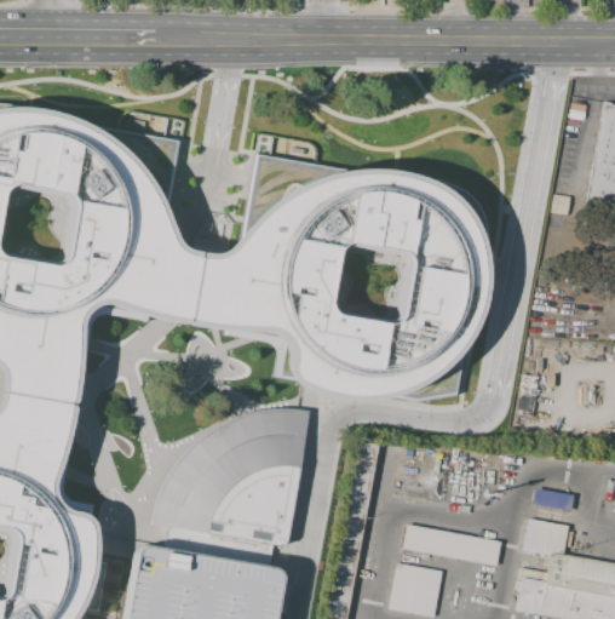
[(614,103),(607,102),(587,207),(614,211),(614,103)]
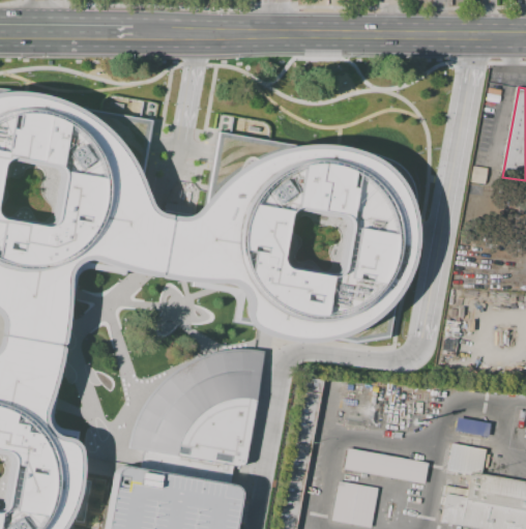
[(166,273),(165,275),(162,275),(155,274),(138,271),(129,269),(105,260),(97,259),(91,259),(86,260),(80,264),(75,270),(74,276),(74,283),(72,311),(68,341),(67,344),(64,345),(66,347),(67,349),(61,377),(50,412),(51,420),(52,428),(56,432),(60,436),(65,438),(71,439),(78,441),(80,442),(82,445),(86,451),(86,457),(86,472),(83,493),(75,510),(64,528),(0,528),(0,346),(1,345),(2,340),(3,338),(5,335),(7,335),(5,334),(4,332),(4,329),(4,324),(4,320),(1,315),(0,314),(0,95),(8,93),(30,94),(59,99),(92,114),(118,135),(135,158),(146,181),(151,193),(155,204),(162,211),(172,214),(175,215),(176,218),(177,216),(180,215),(183,215),(188,215),(194,214),(198,212),(215,193),(234,174),(256,159),(280,150),(298,145),(329,144),(352,147),(380,157),(401,170),(416,193),(421,227),(414,261),(402,295),(380,320),(345,338),(318,343),(299,343),(279,340),(259,331),(256,328),(254,324),(252,321),(252,315),(254,309),(253,302),(251,297),(246,292),(242,288),(234,285),(197,282),(193,281),(188,281),(181,280),(169,277),(167,275),(166,273)]
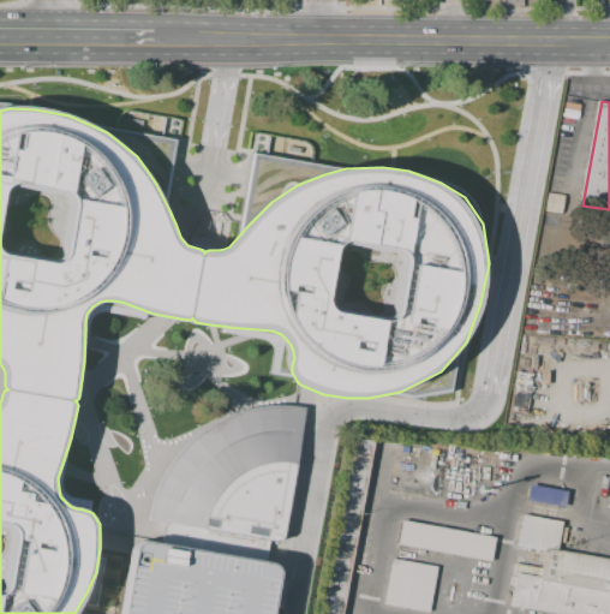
[(192,439),(223,417),(255,406),(282,404),(309,406),(287,536),(286,538),(282,541),(280,541),(271,538),(165,520),(151,518),(157,494),(171,465),(192,439)]
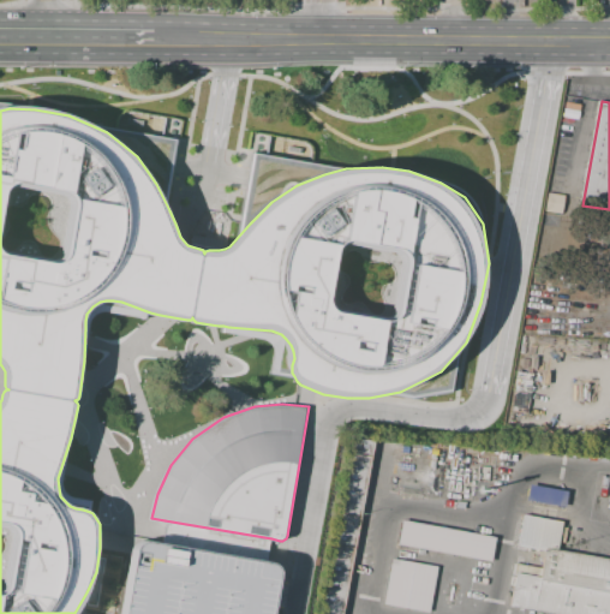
[(378,439),(345,613),(320,613),(354,434),(378,439)]
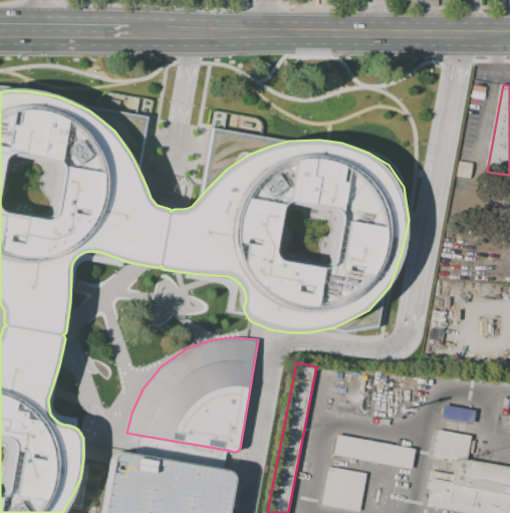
[(476,424),(443,417),(445,406),(478,412),(476,424)]
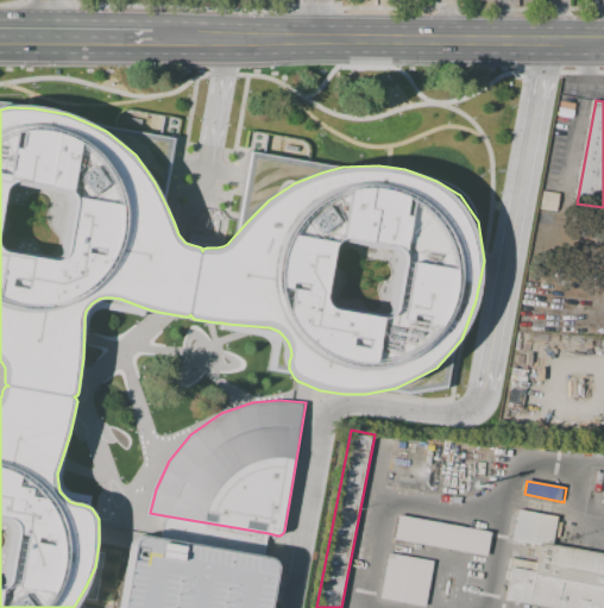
[(591,489),(598,490),(596,503),(589,502),(591,489)]
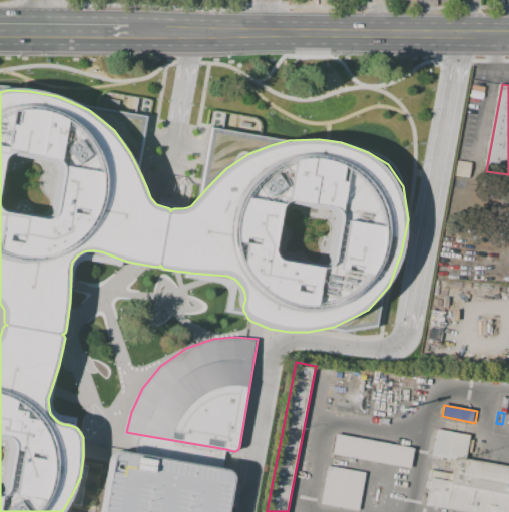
[(57,422),(76,424),(76,416),(58,414),(57,422)]
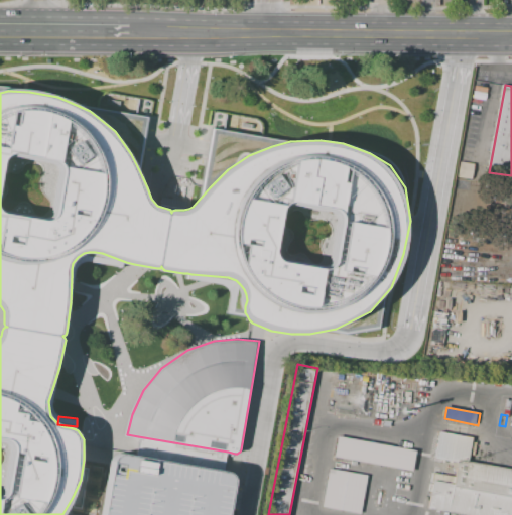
[(475,436),(474,440),(480,441),(477,456),(471,455),(470,461),(438,455),(443,430),(475,436)]
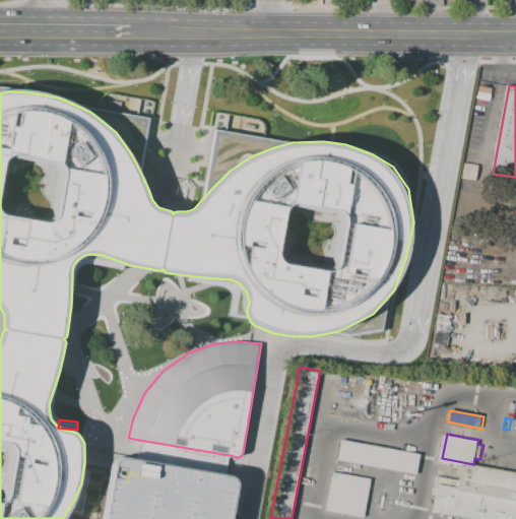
[(342,438),(423,453),(418,474),(338,459),(342,438)]
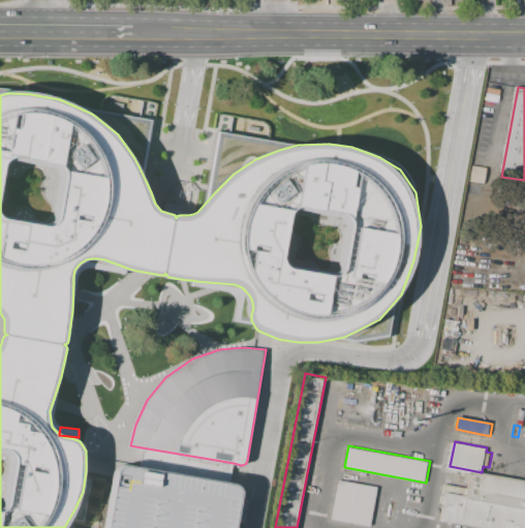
[(142,447),(139,466),(230,482),(234,463),(142,447)]
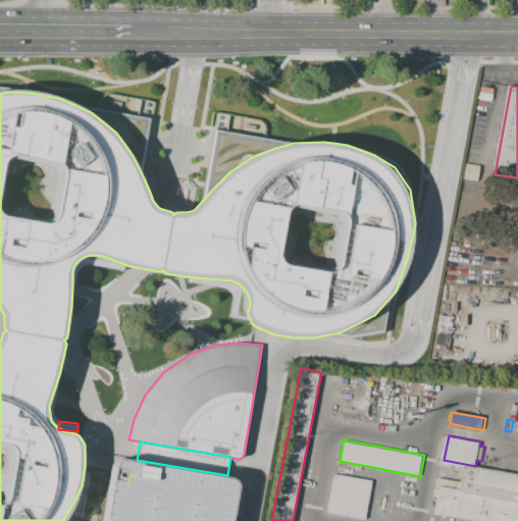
[(102,520),(112,466),(113,462),(116,459),(120,458),(125,458),(137,460),(227,475),(231,477),(235,480),(236,484),(236,487),(229,520),(102,520)]
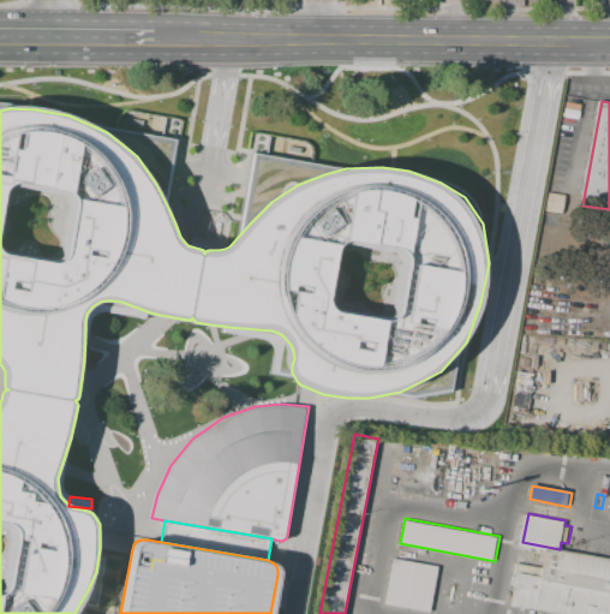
[(518,561),(515,574),(513,584),(516,584),(513,606),(563,613),(609,613),(609,559),(545,548),(543,566),(518,561)]
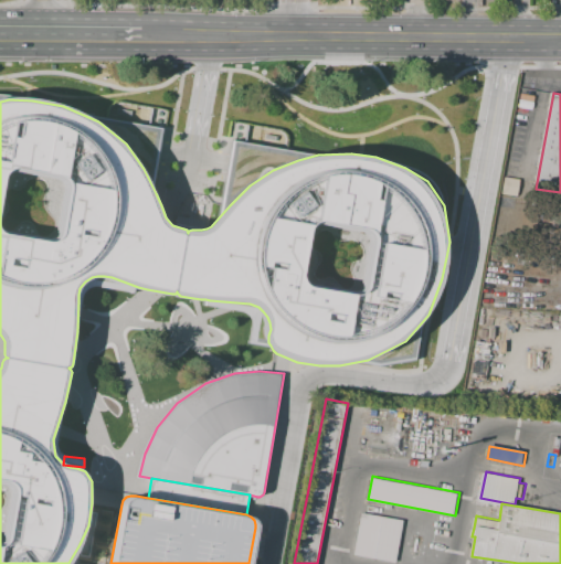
[(362,510),(409,519),(400,563),(393,563),(353,556),(362,510)]
